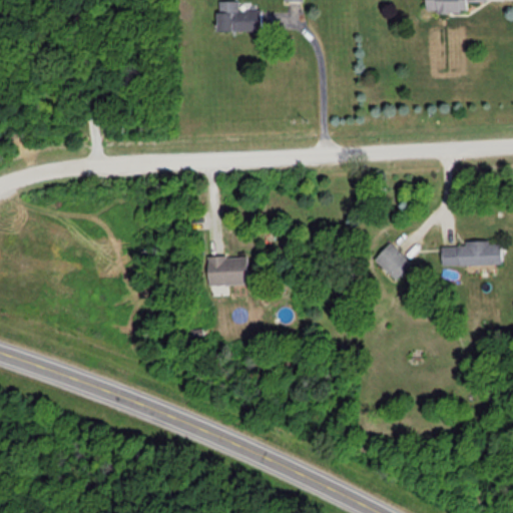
[(255,0),(216,0),(216,31),(255,31),(255,0)]
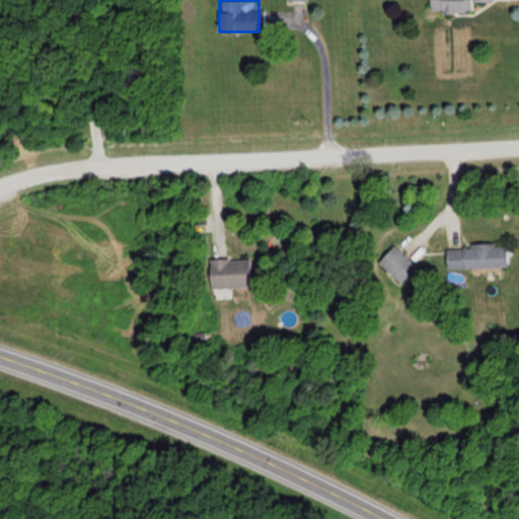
[(428,0),(428,12),(472,12),(471,0),(428,0)]
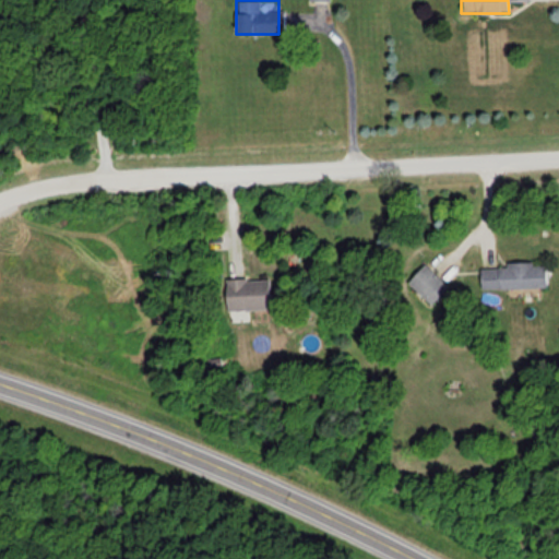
[(482,288),(550,287),(549,262),(480,263),(482,288)]
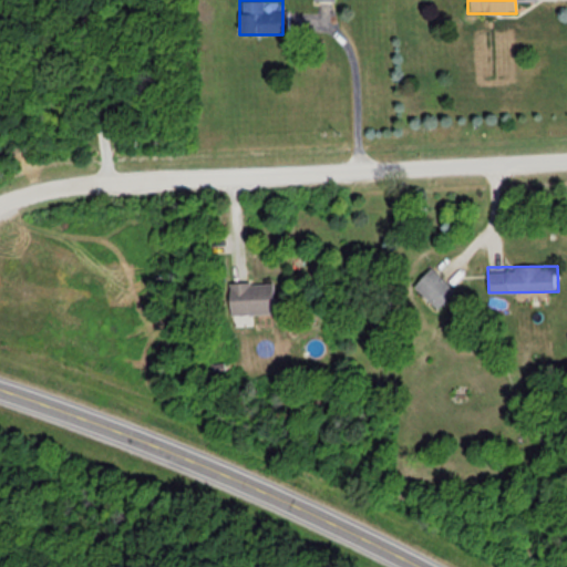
[(413,286),(437,310),(456,291),(432,267),(413,286)]
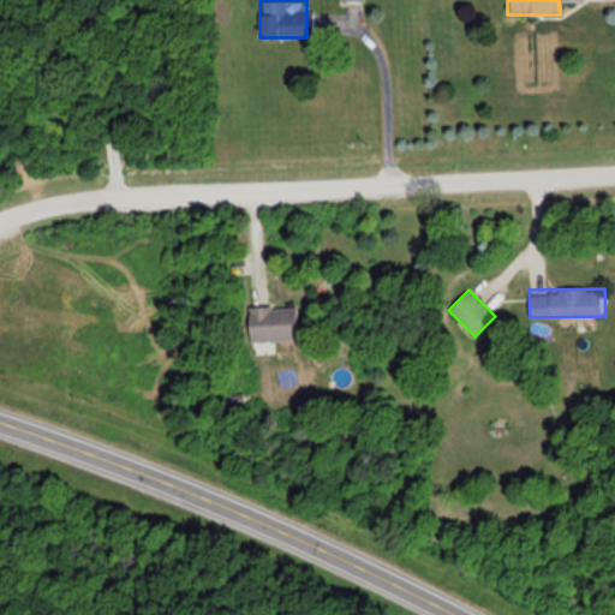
[(250,340),(300,340),(300,305),(250,305),(250,340)]
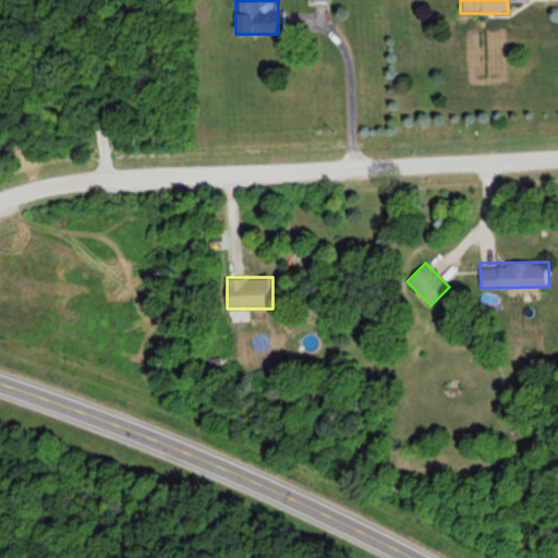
All buildings are outlined.
